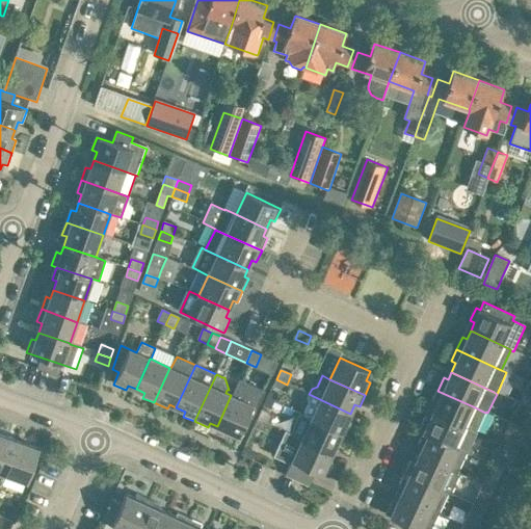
[(284,391),(287,385),(276,379),(273,387),(284,391)]
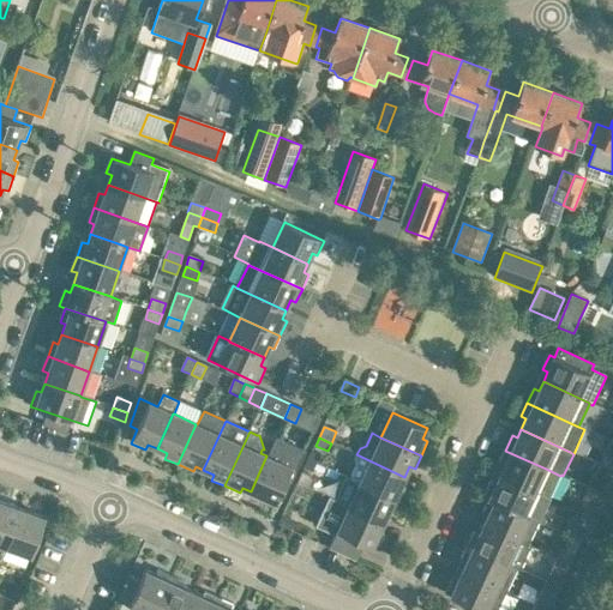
[(292,483),(306,453),(275,439),(266,456),(251,491),(262,496),(259,501),(274,508),(287,481),(292,483)]
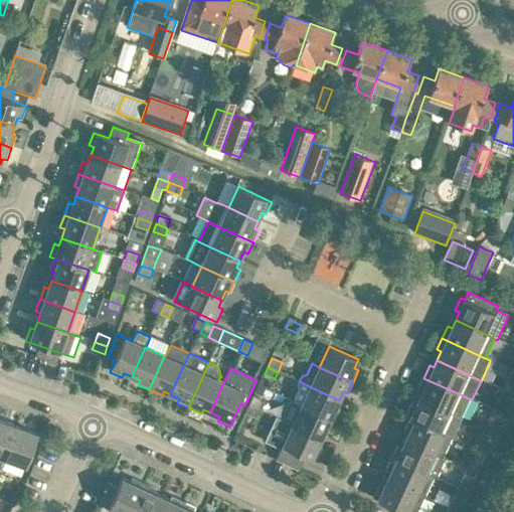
[(462,418),(470,399),(458,393),(423,378),(418,389),(422,391),(418,400),(461,419),(462,418)]
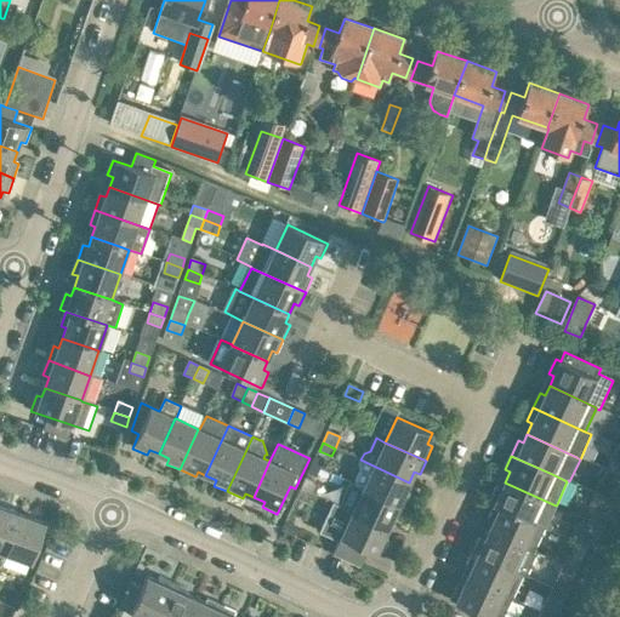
[(405,491),(409,483),(360,460),(358,464),(362,470),(354,485),(364,489),(363,490),(404,509),(410,493),(405,491)]
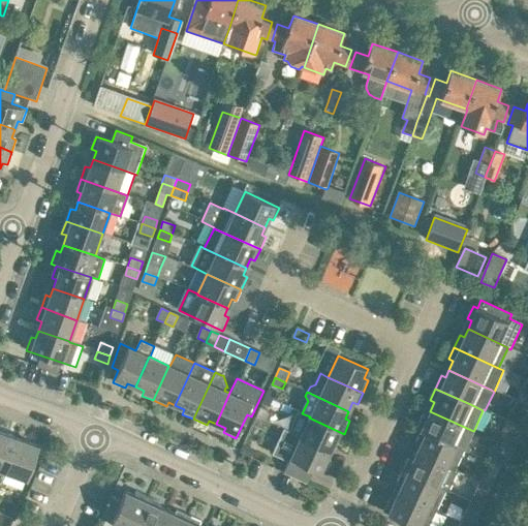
[(527,396),(521,393),(517,402),(527,407),(527,396)]
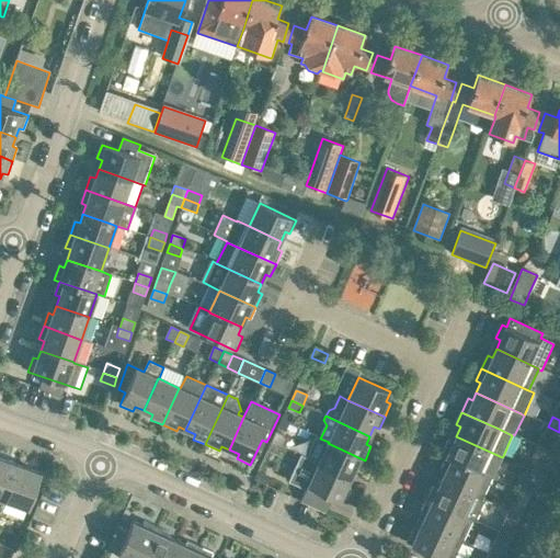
[(558,439),(559,435),(559,432),(548,426),(545,433),(538,446),(538,445),(537,447),(556,456),(556,455),(551,452),(558,439)]
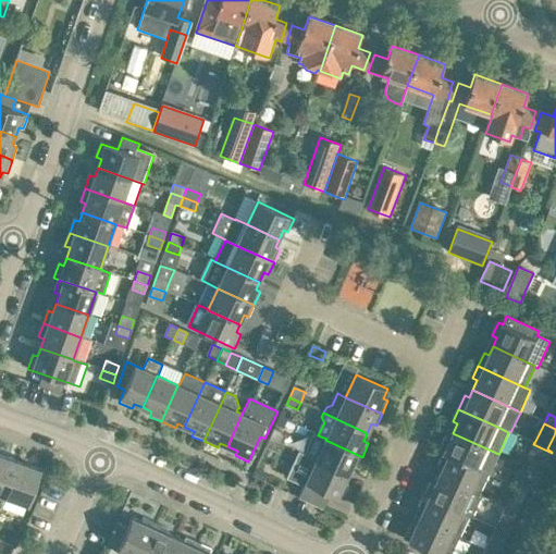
[(270,441),(283,446),(287,435),(274,430),(270,441)]
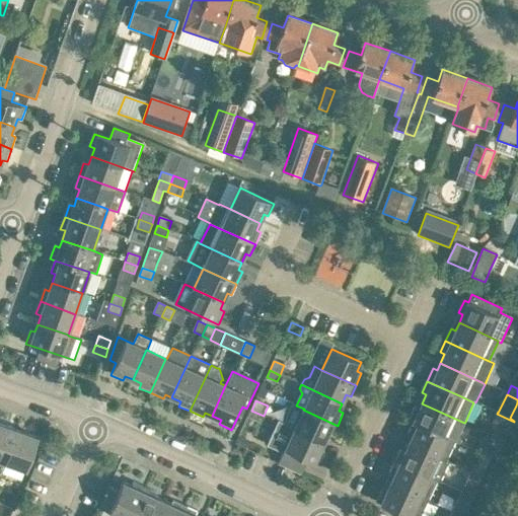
[(455,442),(464,423),(422,403),(419,410),(415,408),(409,421),(413,423),(455,442)]
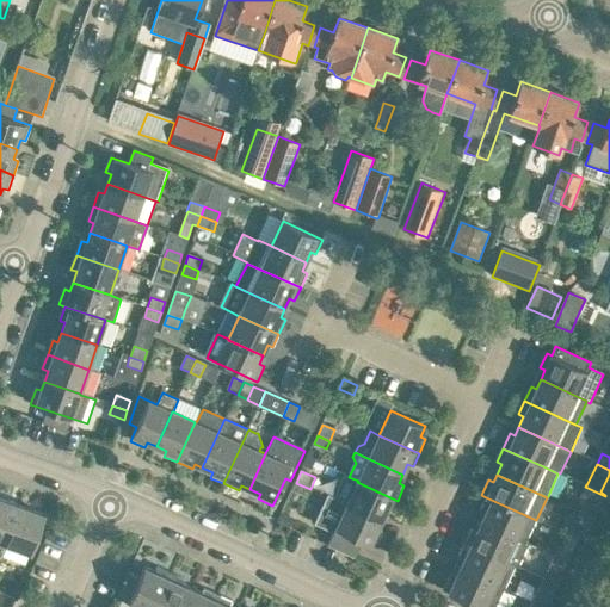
[(392,513),(398,501),(357,482),(346,506),(381,521),(386,511),(392,513)]
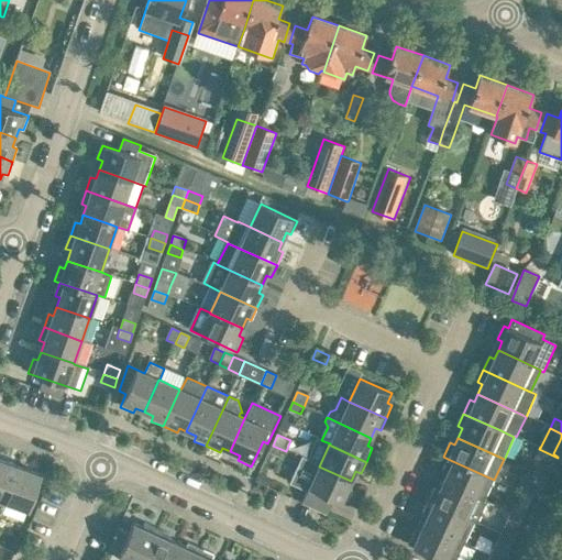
[(283,458),(286,451),(273,446),(270,452),(283,458)]
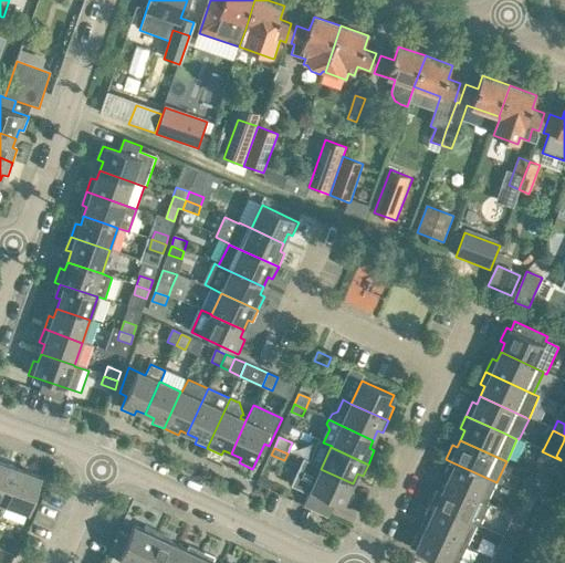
[(551,481),(561,460),(542,451),(536,462),(542,466),(537,476),(551,481)]
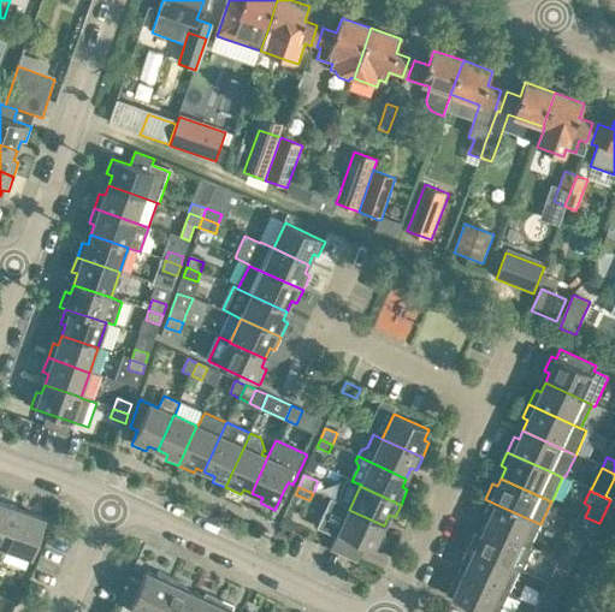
[(384,526),(349,510),(332,501),(320,530),(337,539),(339,534),(379,552),(385,536),(380,534),(384,526)]
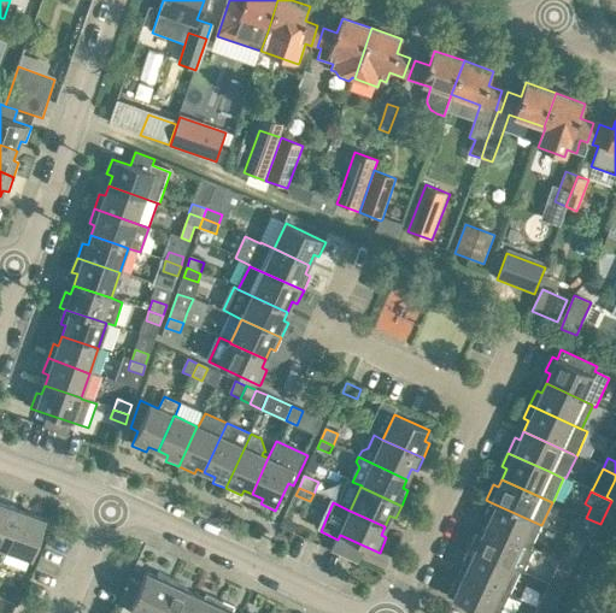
[(531,548),(541,525),(491,502),(485,516),(490,518),(486,529),(535,550),(531,548)]
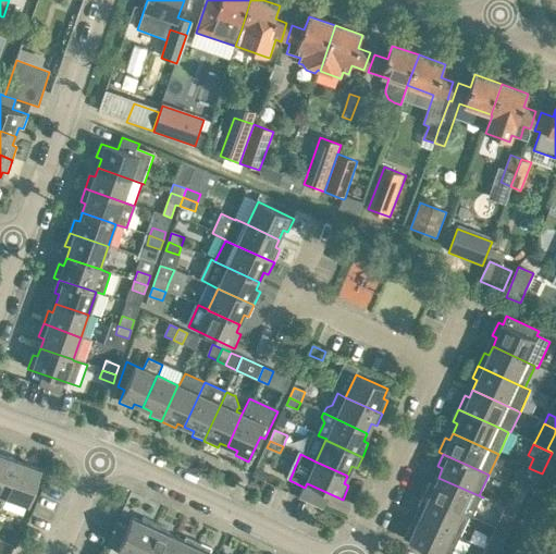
[(5,497),(19,463),(0,455),(0,509),(1,511),(5,497)]
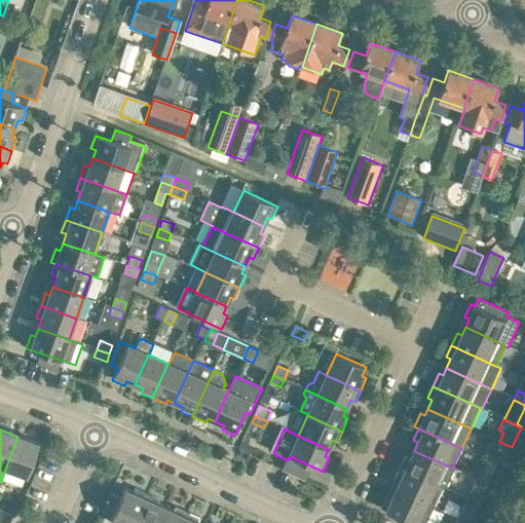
[(17,437),(5,470),(27,478),(39,444),(17,437)]
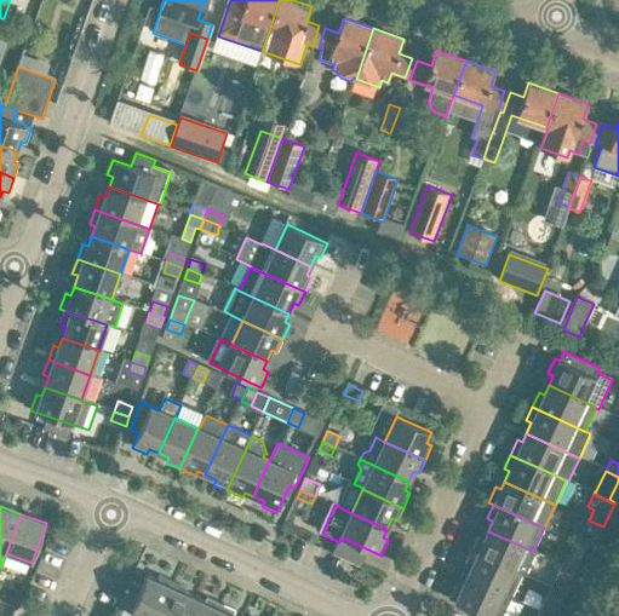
[(600,534),(603,527),(589,520),(585,528),(600,534)]
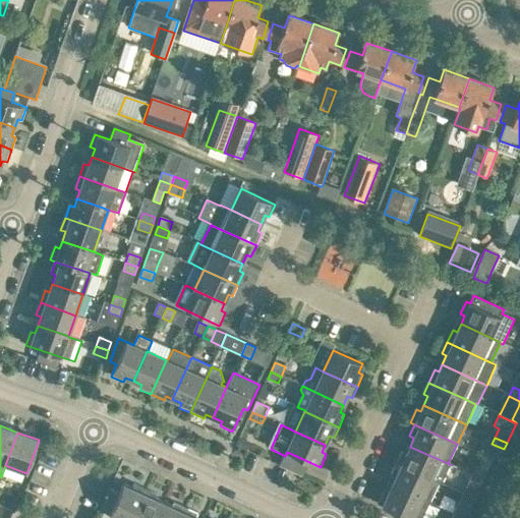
[(442,484),(452,465),(410,447),(406,454),(402,452),(396,464),(439,484),(440,483),(442,484)]
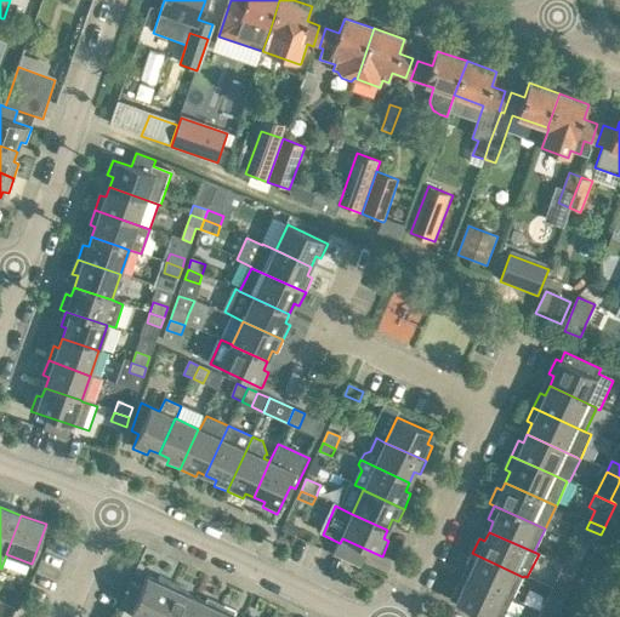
[(512,600),(523,577),(472,553),(466,566),(471,569),(467,578),(512,600)]
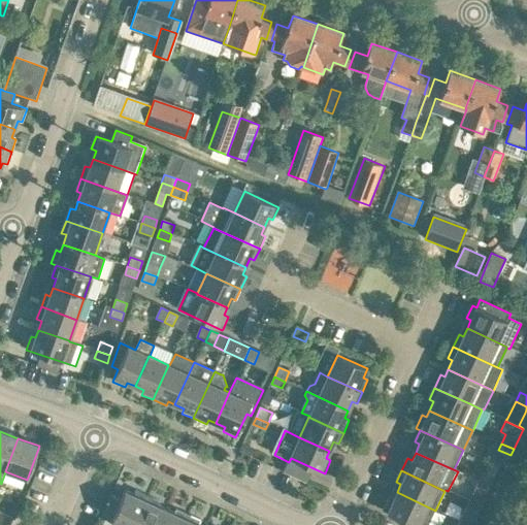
[(491,487),(494,479),(483,472),(479,482),(491,487)]
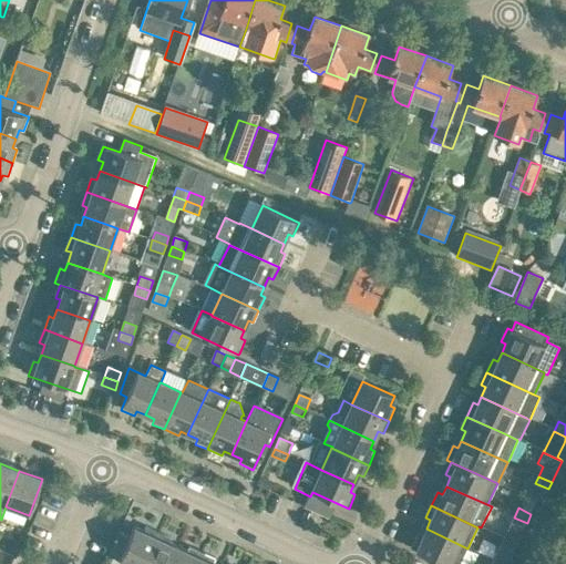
[(523,531),(527,523),(514,518),(511,525),(523,531)]
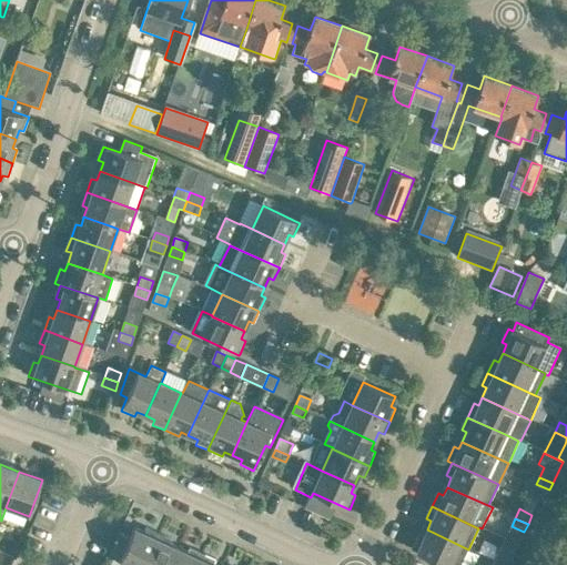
[(143,564),(158,534),(147,528),(144,533),(134,528),(130,538),(120,534),(109,556),(127,564),(143,564)]
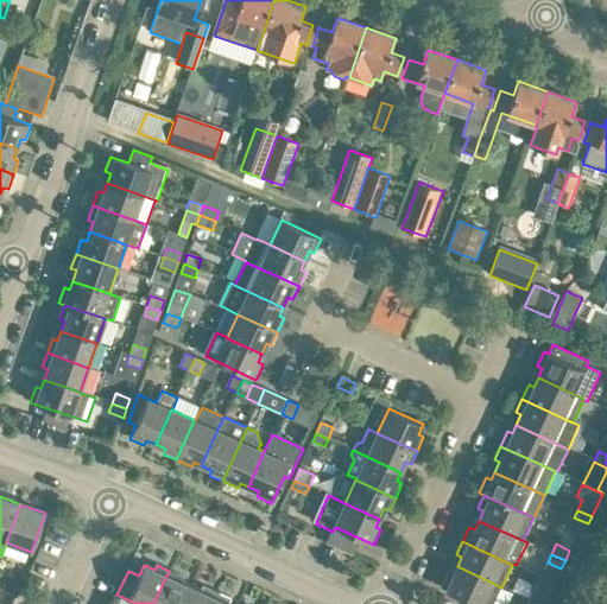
[(493,603),(501,587),(457,566),(453,576),(448,573),(441,589),(474,603),(493,603)]
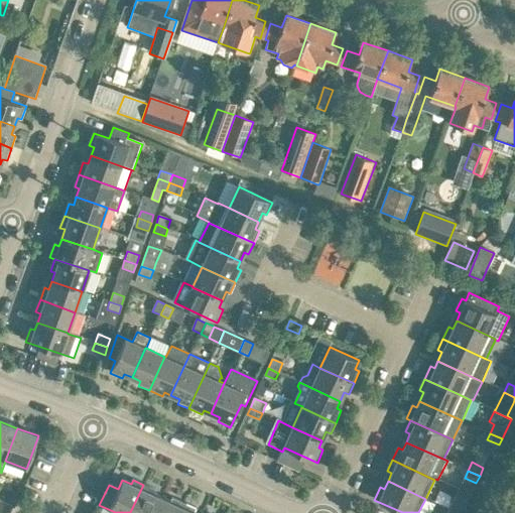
[(153,512),(160,498),(154,495),(156,491),(143,485),(130,512),(153,512)]
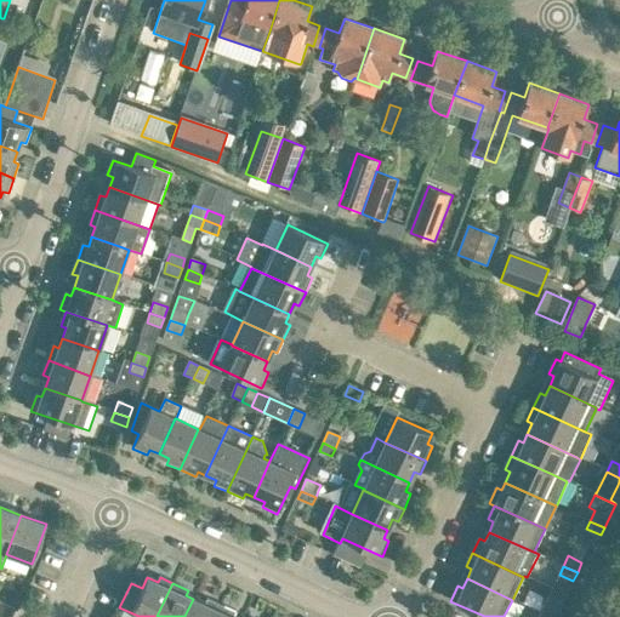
[(214,616),(220,605),(208,599),(205,604),(193,599),(185,616),(214,616)]
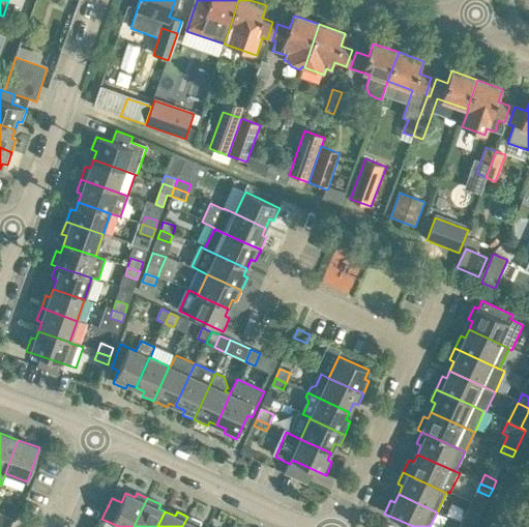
[(11,526),(15,521),(0,514),(0,526),(11,526)]
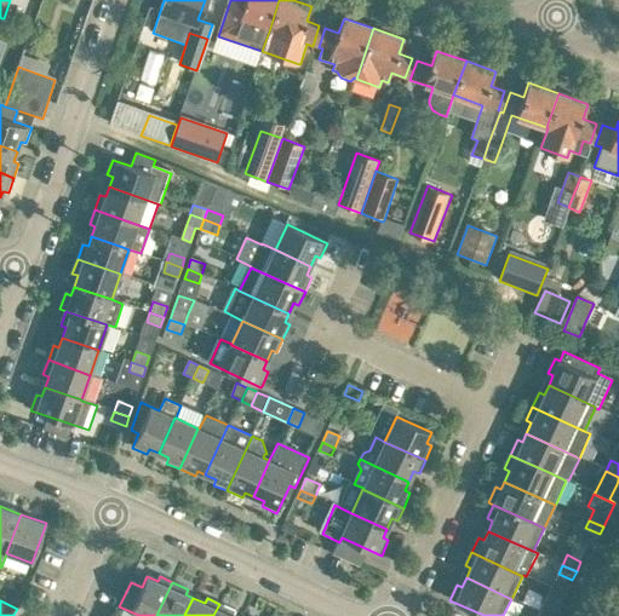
[(556,615),(559,609),(545,603),(540,611),(548,615),(556,615)]
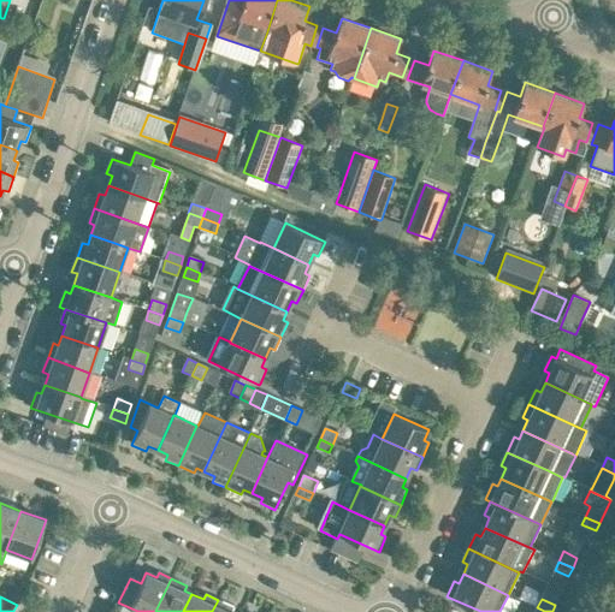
[(232,611),(234,607),(218,600),(212,611),(232,611)]
